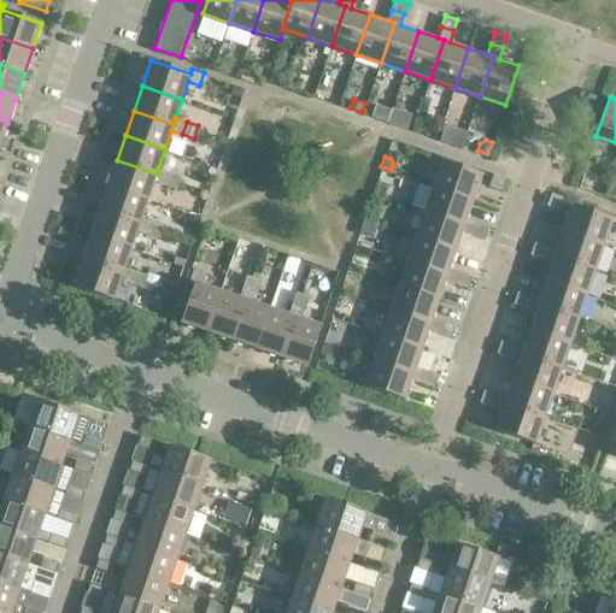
[(157,174),(117,160),(109,184),(148,198),(154,180),(165,183),(170,171),(158,168),(157,174)]
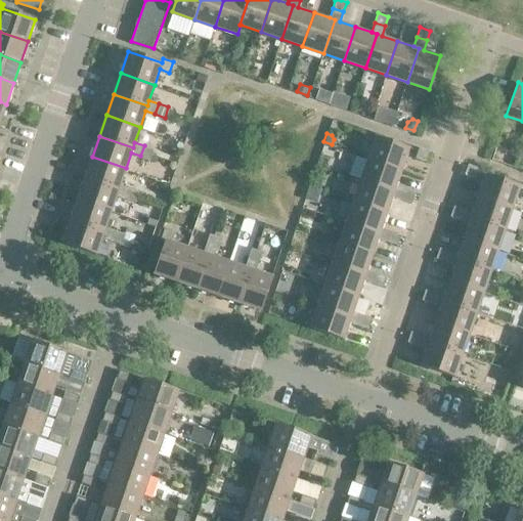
[(375,136),(367,158),(401,169),(408,147),(375,136)]
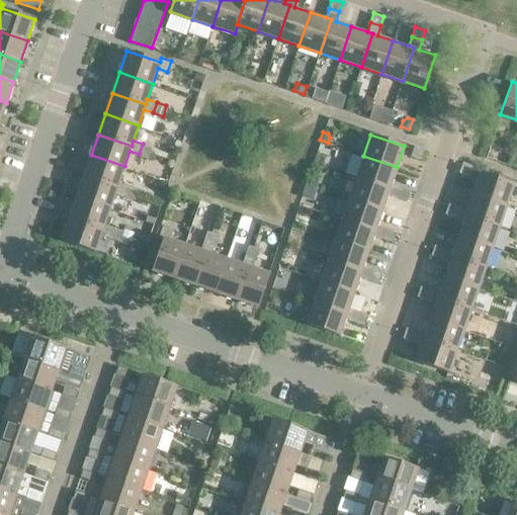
[(152,147),(143,144),(139,154),(149,158),(152,147)]
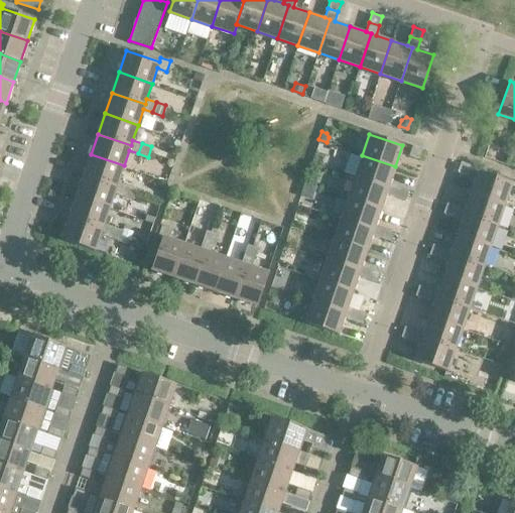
[(423,147),(413,144),(409,154),(419,157),(423,147)]
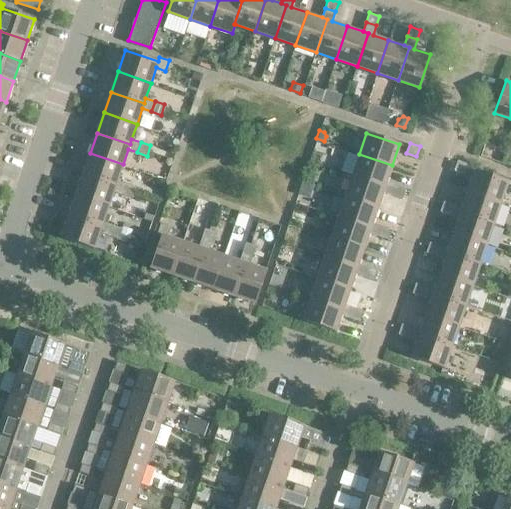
[(123,164),(90,153),(83,174),(116,185),(117,180),(123,164)]
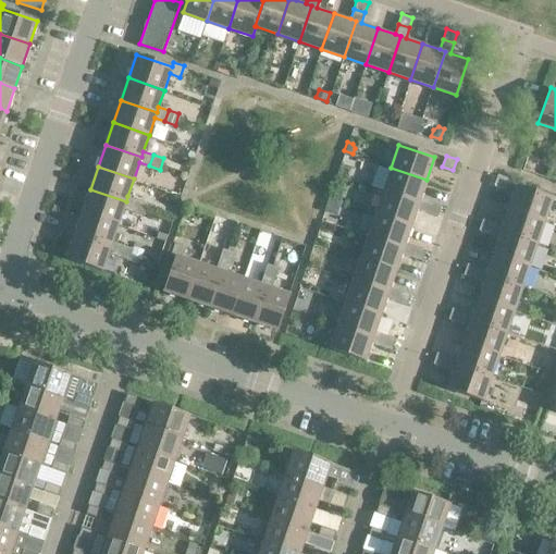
[(427,180),(391,168),(383,189),(419,202),(417,208),(428,211),(431,200),(421,196),(427,180)]
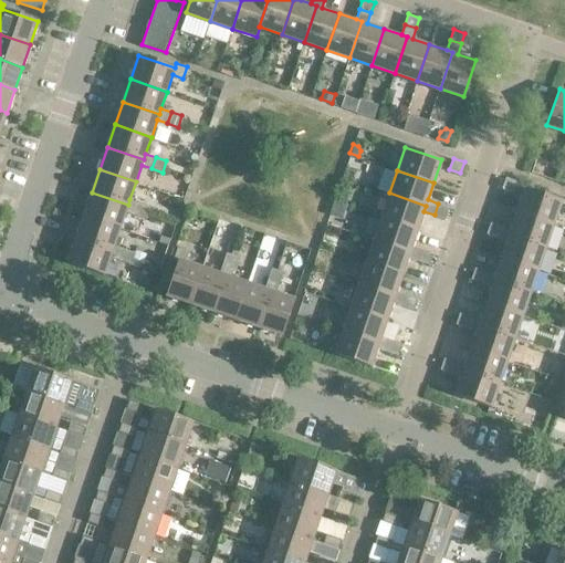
[(518,179),(506,176),(502,187),(513,190),(518,179)]
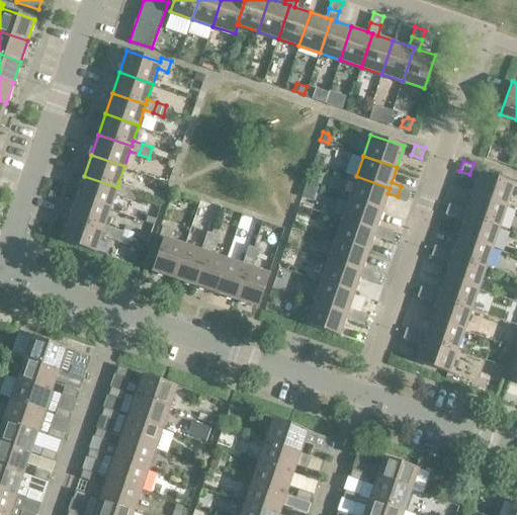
[(481,172),(474,193),(507,204),(514,183),(481,172)]
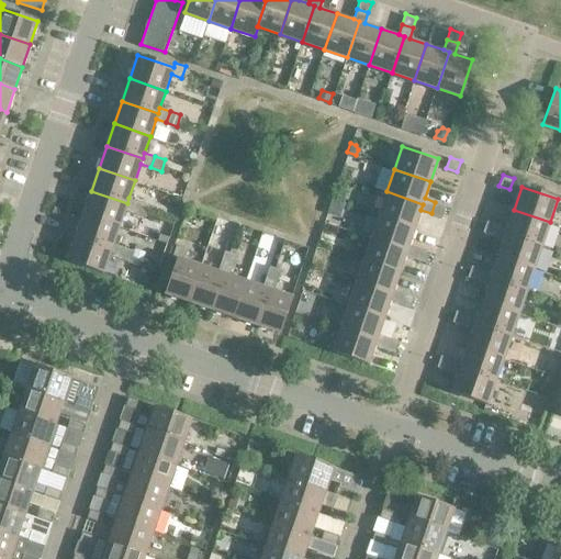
[(127,203),(91,191),(83,213),(120,225),(125,209),(135,212),(139,201),(128,198),(127,203)]
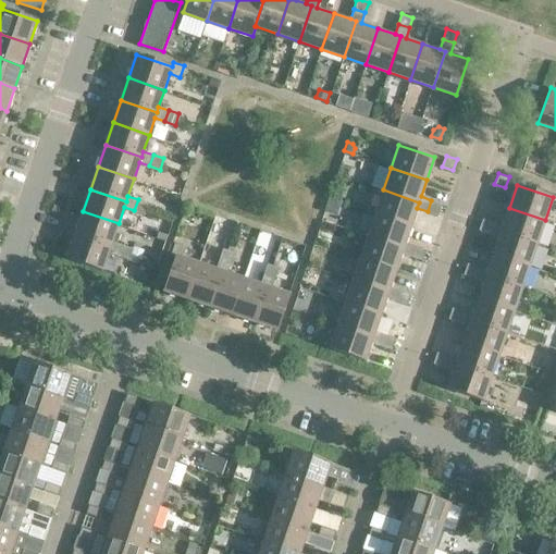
[(419,202),(383,189),(375,212),(411,224),(417,208),(419,202)]
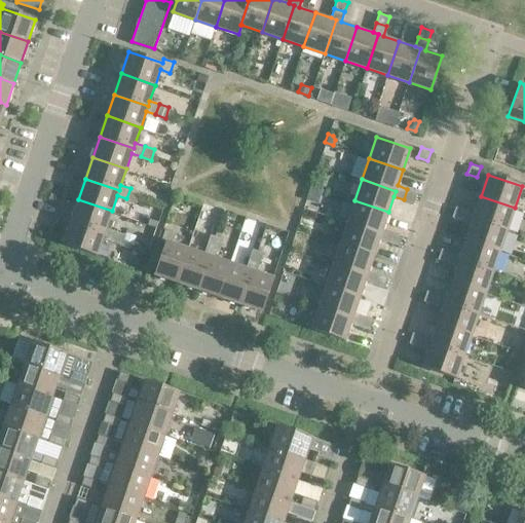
[(311,185),(307,197),(320,201),(324,189),(311,185)]
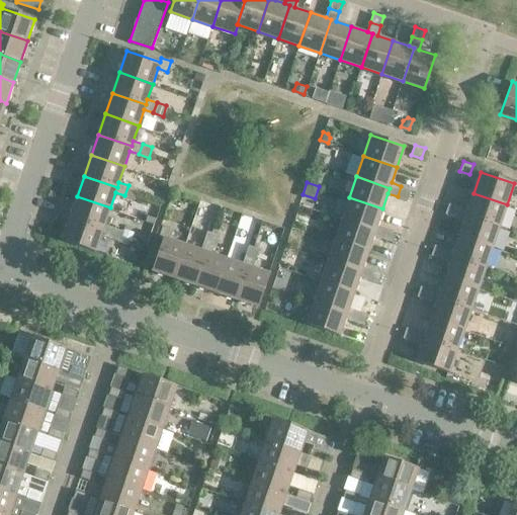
[(138,188),(128,185),(124,195),(135,198),(138,188)]
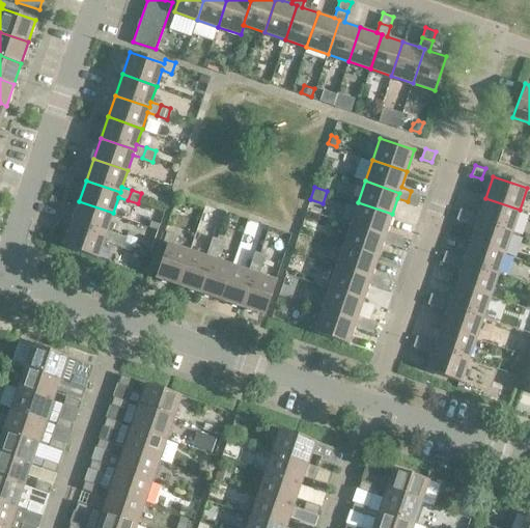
[(421,194),(411,191),(408,201),(417,204),(421,194)]
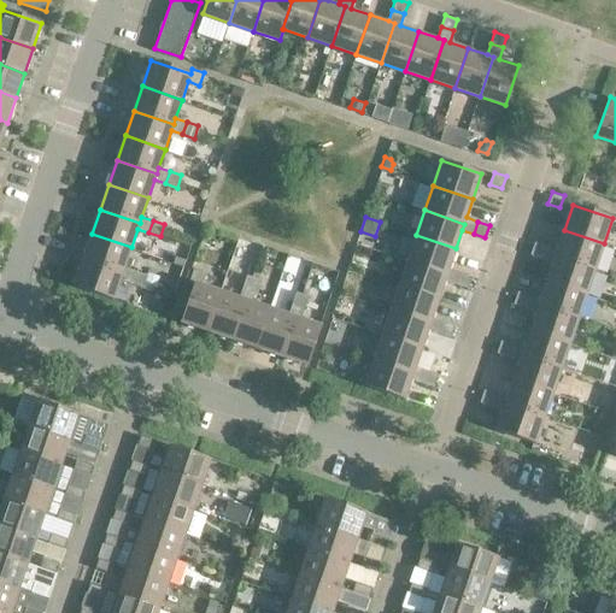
[(604,243),(564,230),(558,248),(546,245),(543,257),(553,260),(556,254),(596,269),(604,243)]
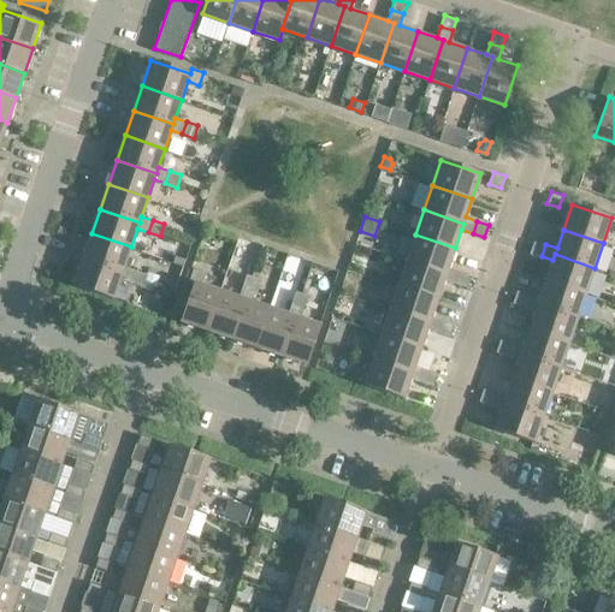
[(131,247),(92,233),(83,257),(123,272),(124,266),(131,247)]
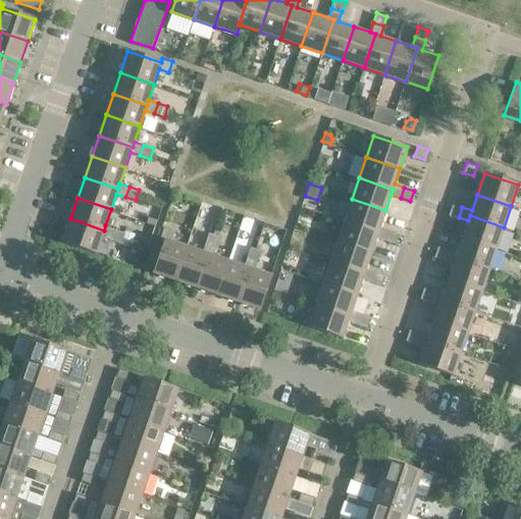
[(385,210),(352,199),(345,219),(378,231),(376,236),(386,240),(389,228),(380,225),(385,210)]
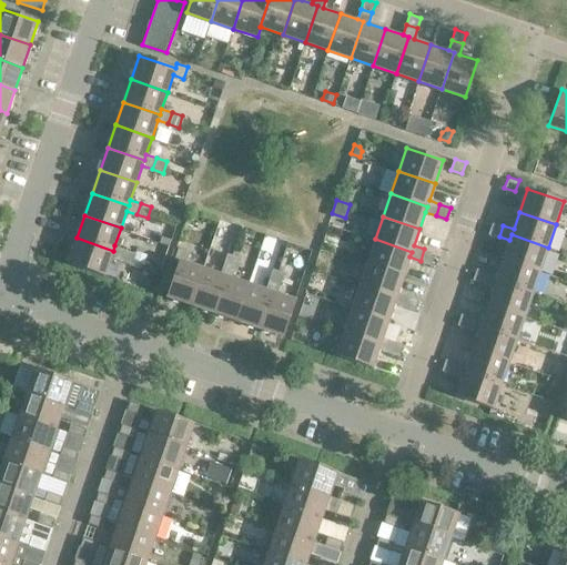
[(488,233),(499,236),(503,225),(493,222),(488,233)]
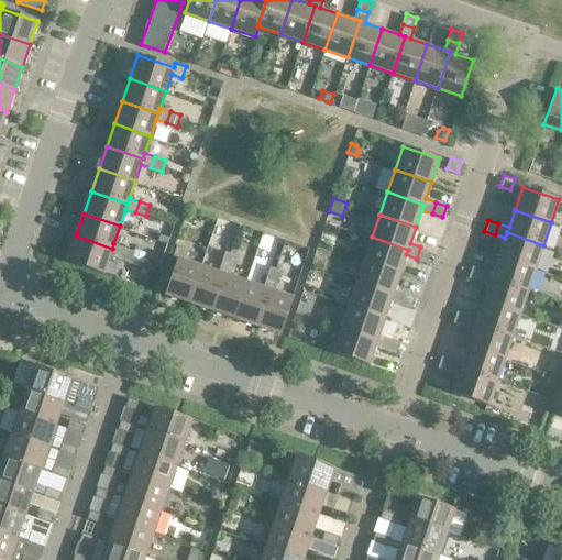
[(507,232),(505,238),(499,255),(536,267),(543,245),(507,232)]
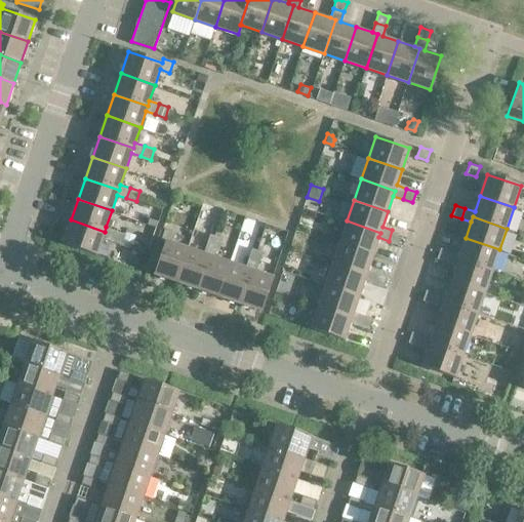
[(105,232),(71,219),(63,242),(96,253),(103,237),(112,240),(116,230),(106,227),(105,232)]
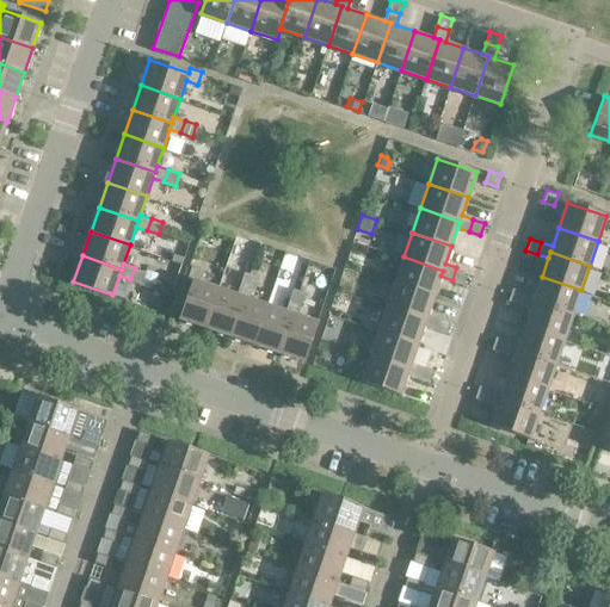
[(443,271),(404,256),(395,282),(435,295),(441,276),(443,271)]
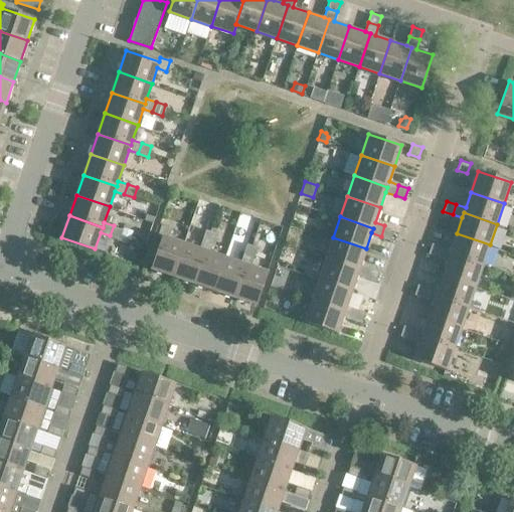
[(159,233),(163,235),(152,268),(173,276),(184,242),(169,237),(172,227),(162,224),(159,233)]
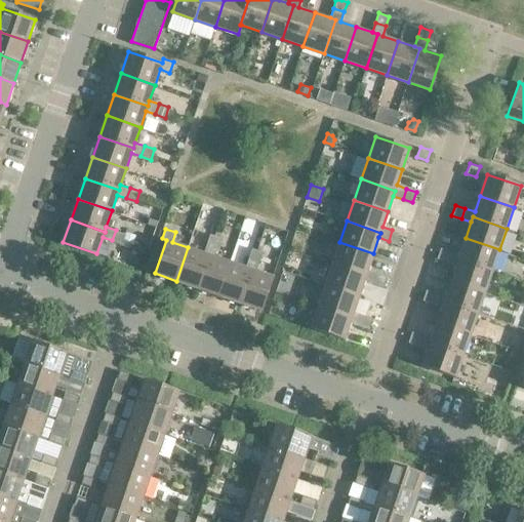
[(125,233),(116,230),(112,240),(122,243),(125,233)]
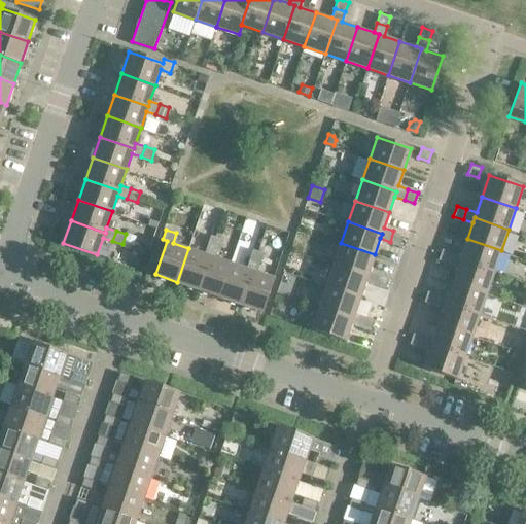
[(404,235),(393,231),(390,242),(399,245),(404,235)]
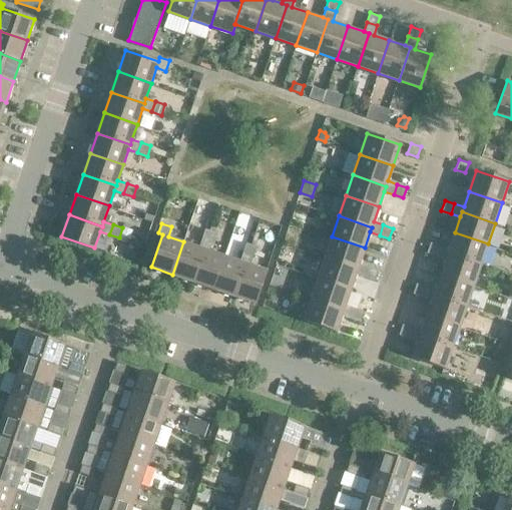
[(205,227),(202,237),(212,240),(215,231),(205,227)]
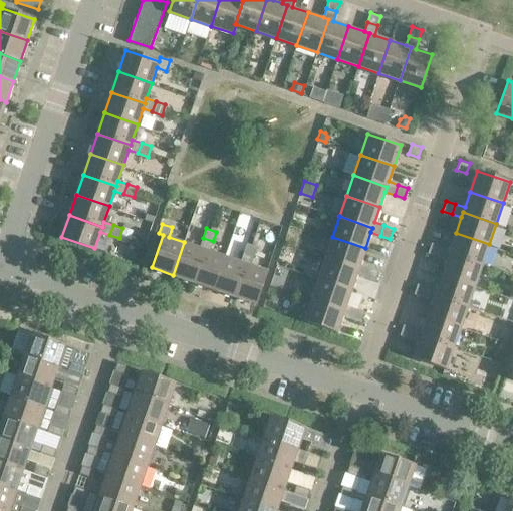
[(489,244),(456,233),(451,248),(441,245),(438,255),(447,258),(449,253),(482,265),(489,244)]
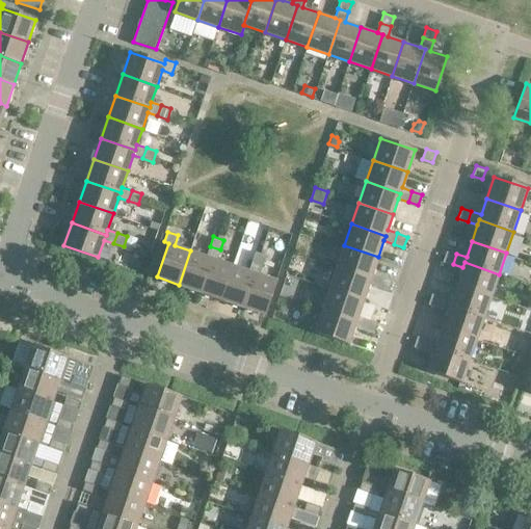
[(378,257),(344,245),(337,266),(371,278),(369,283),(379,287),(382,275),(373,272),(378,257)]
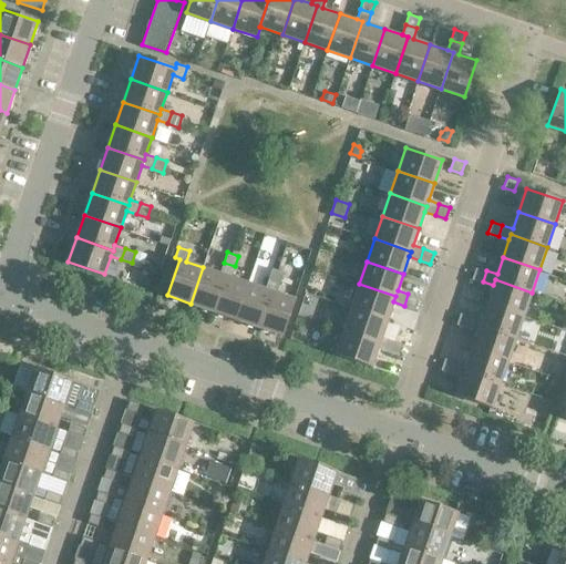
[(235,266),(224,263),(220,273),(226,275),(214,311),(236,319),(248,283),(232,277),(235,266)]
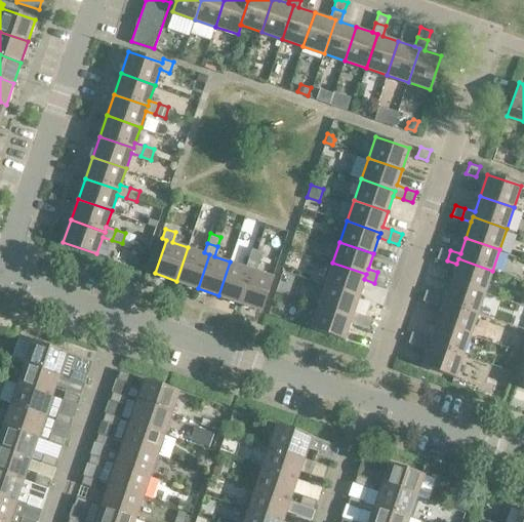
[(209,254),(204,252),(188,247),(176,281),(198,288),(209,254)]
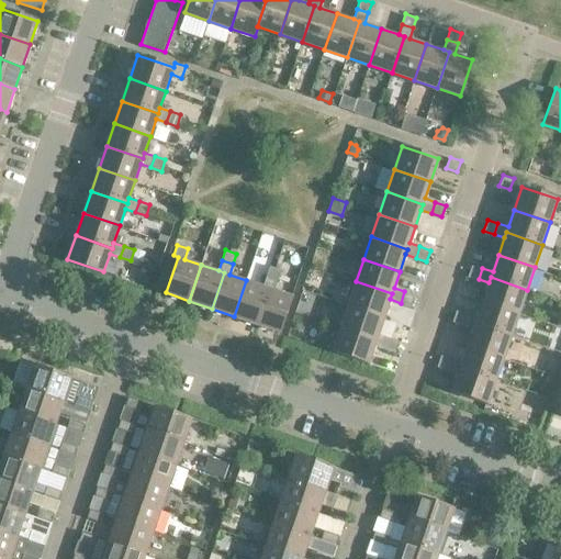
[(270,265),(267,276),(278,279),(281,269),(270,265)]
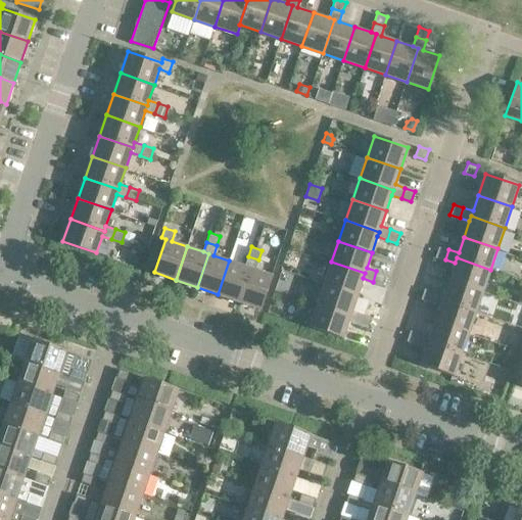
[(435,256),(445,260),(448,249),(439,246),(435,256)]
